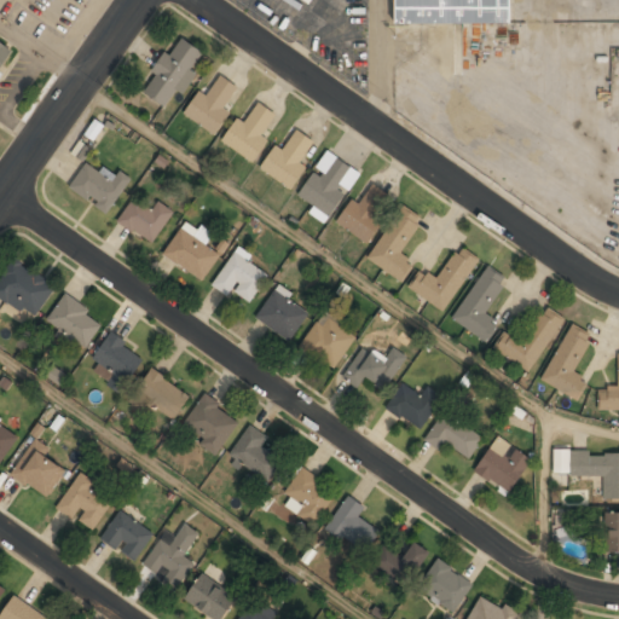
[(394,0),(394,23),(510,23),(510,0),(394,0)]
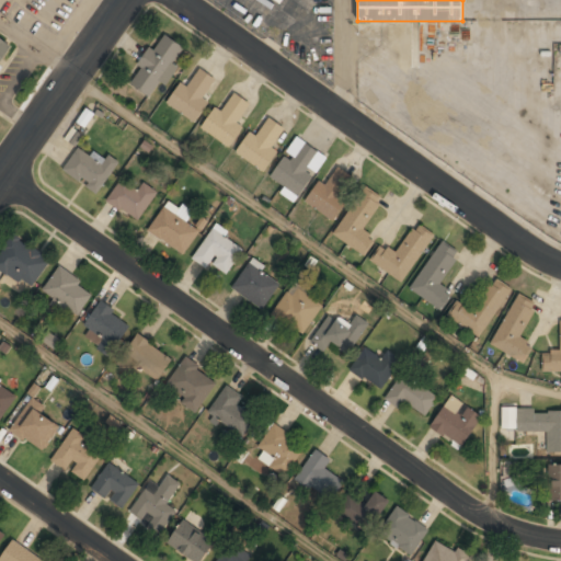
[(128,82),(152,99),(187,49),(162,32),(128,82)]
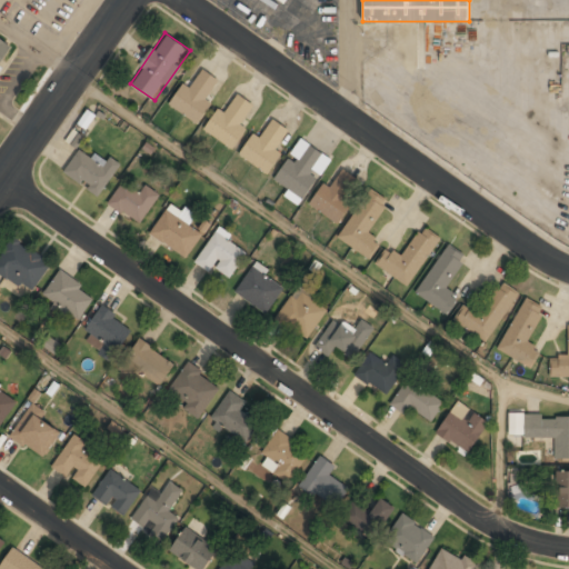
[(0,57),(9,45),(0,38),(0,57)]
